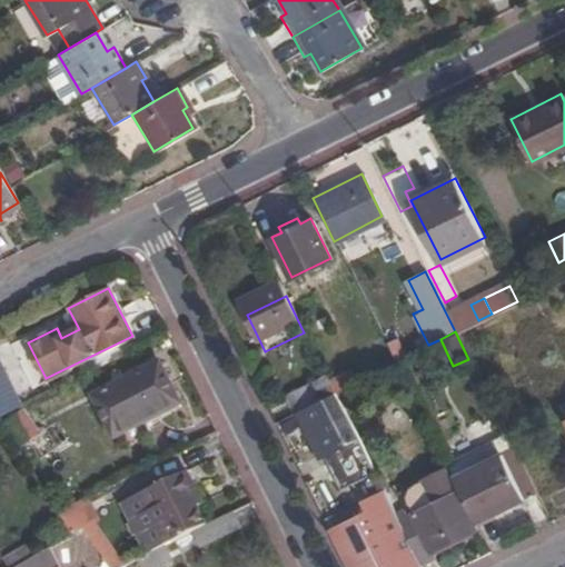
[(175,401),(154,360),(92,391),(112,433),(175,401)]
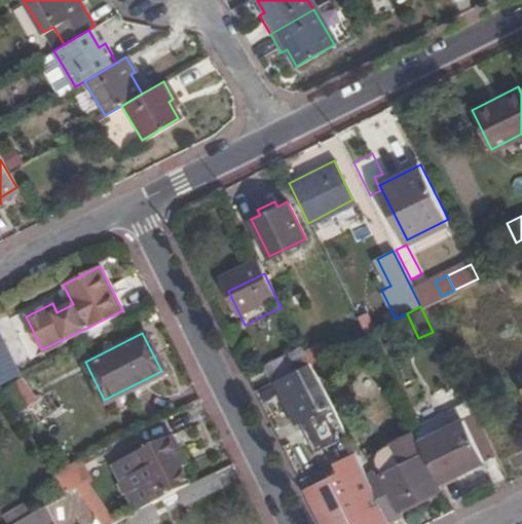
[(0,382),(19,373),(0,339),(0,382)]
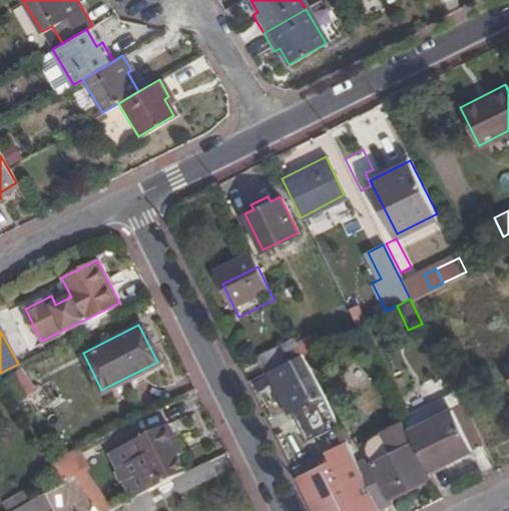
[(300,353),(321,343),(315,331),(294,341),(300,353)]
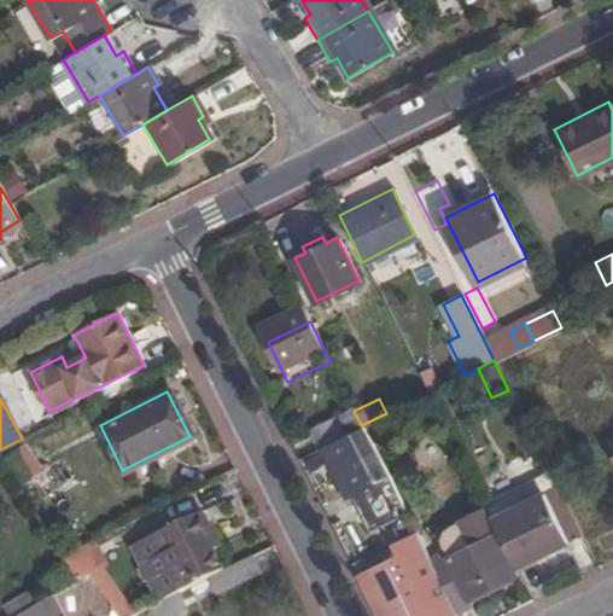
[(328,442),(361,425),(354,411),(351,406),(313,425),(322,445),(328,442)]
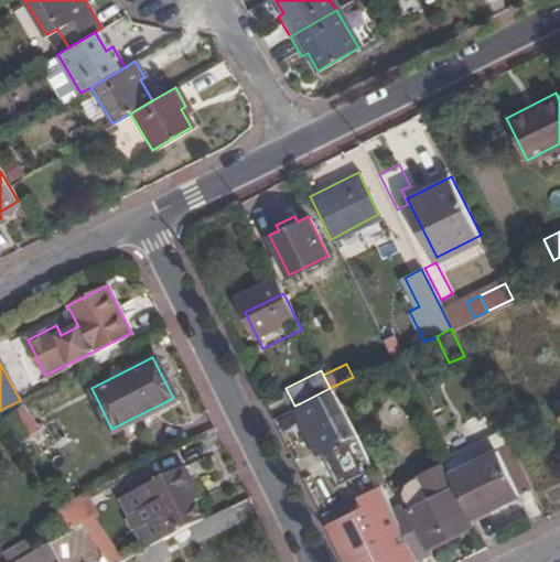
[(353,433),(330,388),(300,403),(325,454),(335,449),(331,440),(341,434),(342,439),(353,433)]
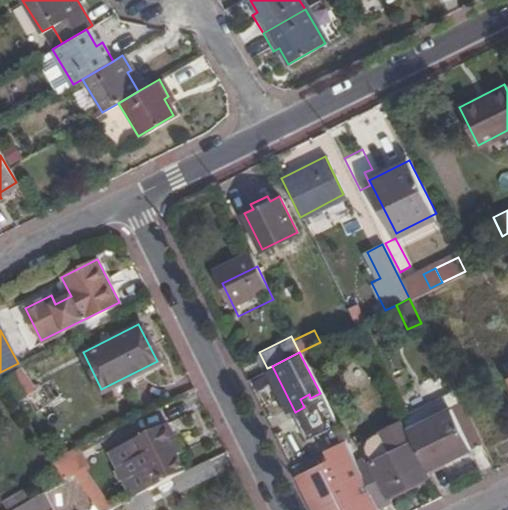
[(7,377),(26,400),(37,392),(18,368),(7,377)]
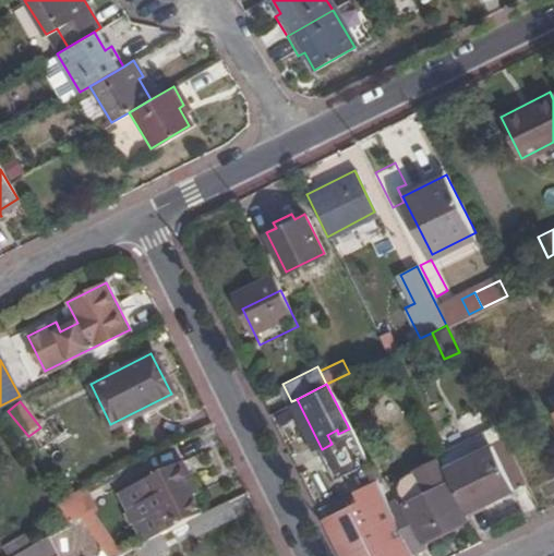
[(465,511),(522,480),(495,423),(481,430),(488,444),(442,466),(449,481),(465,511)]
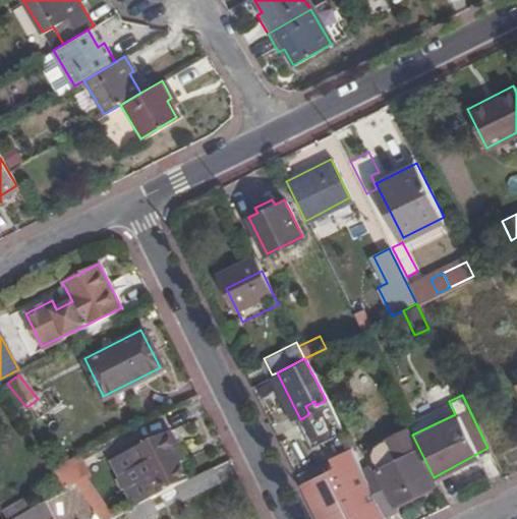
[(455,414),(449,401),(406,422),(408,427),(412,435),(455,414)]
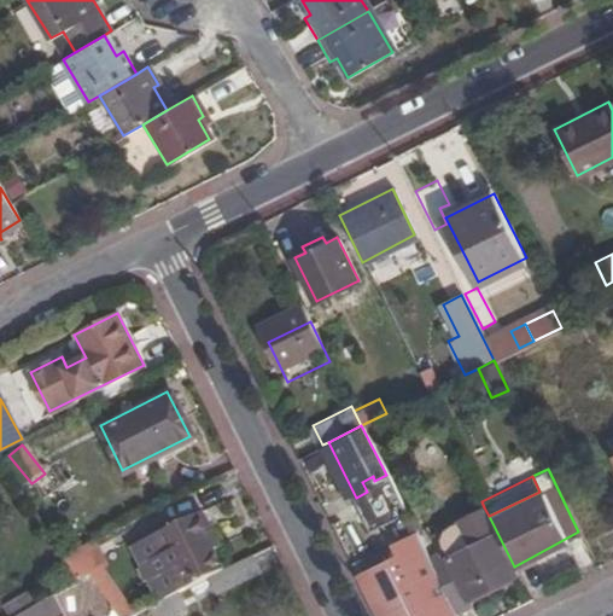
[(463,597),(515,571),(514,567),(497,533),(489,516),(484,507),(482,501),(480,500),(453,513),(454,516),(445,521),(441,524),(439,528),(437,534),(443,550),(445,556),(430,564),(453,610),(467,603),(463,597)]
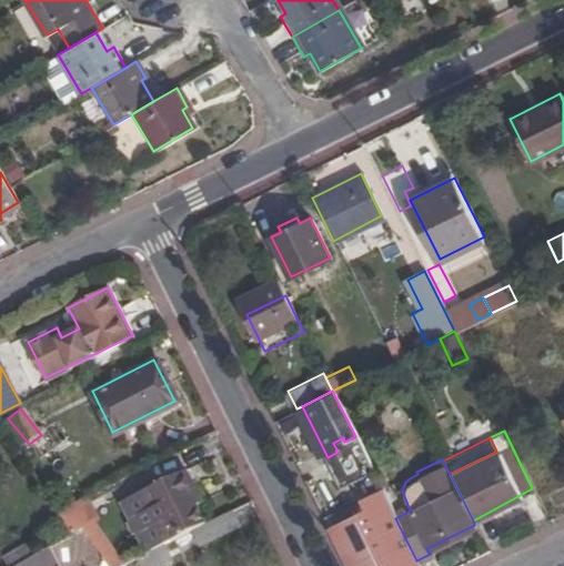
[(148,483),(172,532),(209,514),(201,497),(207,495),(190,462),(148,483)]
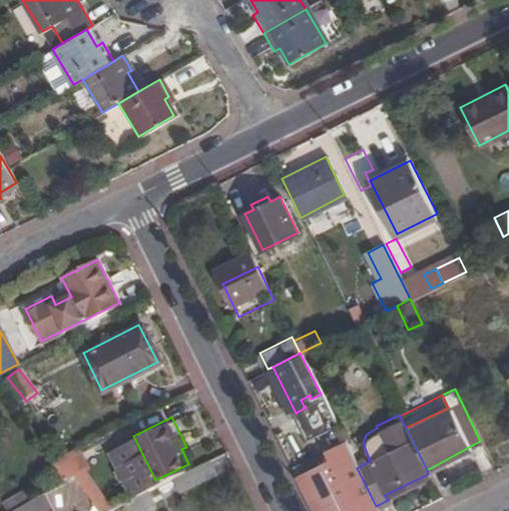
[(356,433),(343,439),(344,441),(352,457),(361,453),(364,459),(368,457),(356,433)]
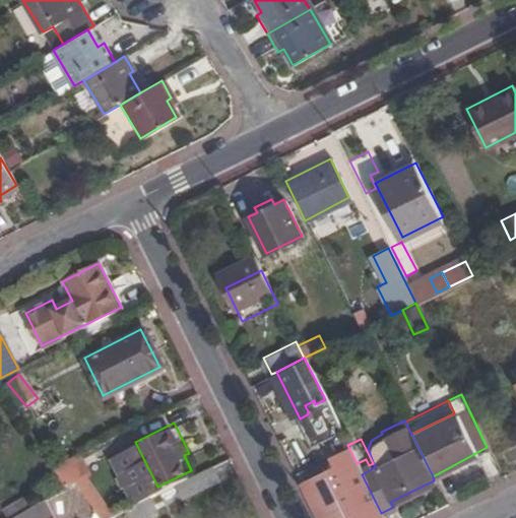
[(141,495),(157,487),(135,442),(117,451),(126,469),(129,467),(133,476),(132,476),(141,495)]
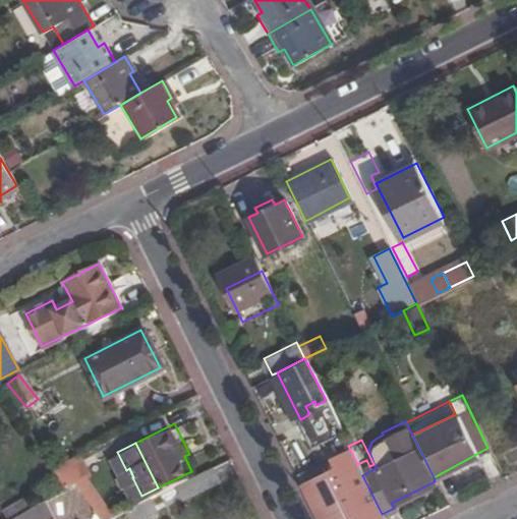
[(348,446),(347,443),(294,469),(296,474),(349,448),(348,446)]
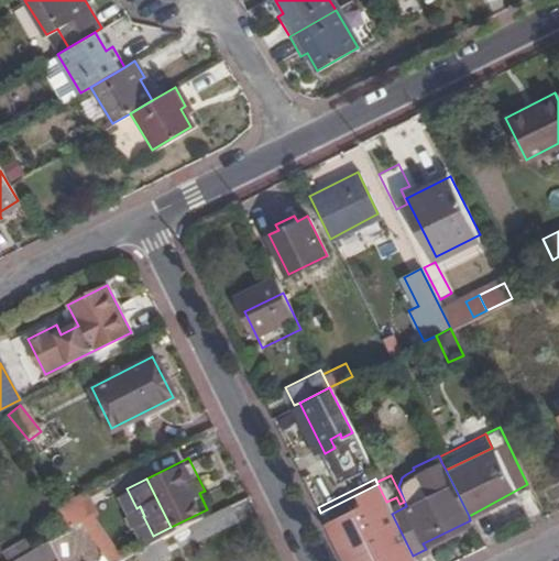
[(415,560),(413,556),(392,514),(386,502),(377,484),(320,513),(343,560),(415,560)]
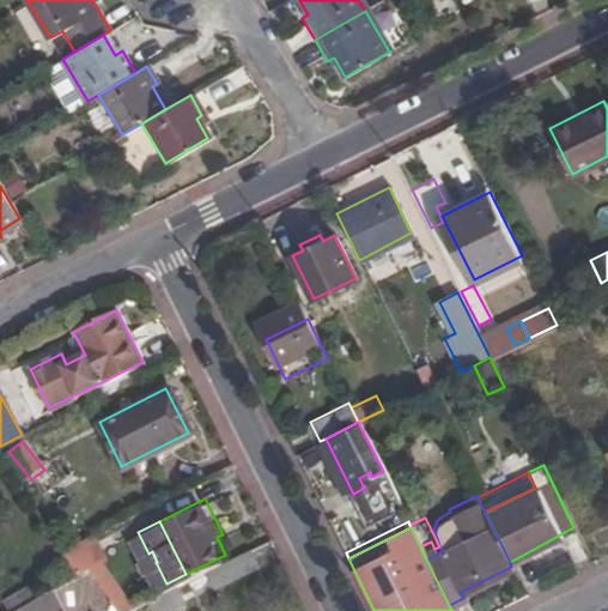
[(110,551),(99,530),(66,546),(81,567),(110,551)]
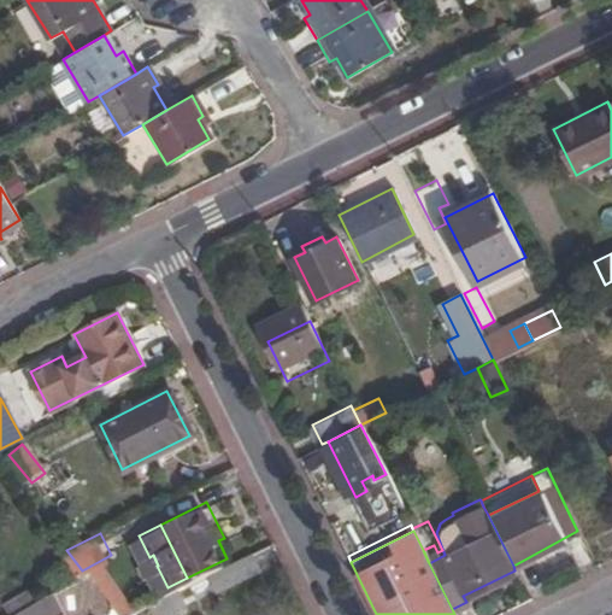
[(445,555),(442,550),(437,552),(434,545),(423,550),(429,563),(445,555)]
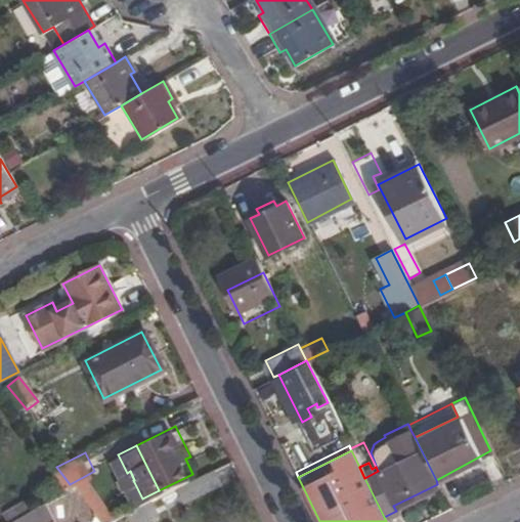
[(226,477),(220,466),(184,483),(189,495),(226,477)]
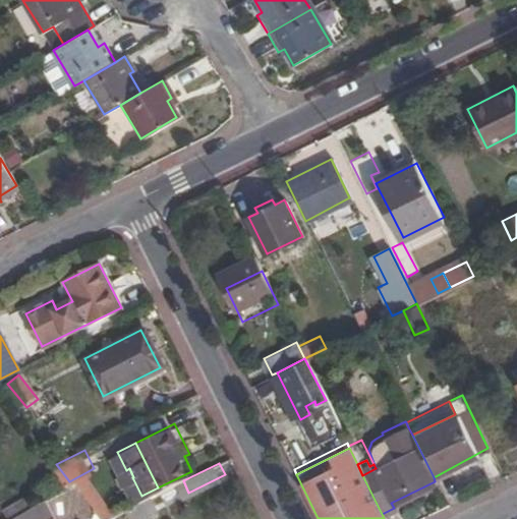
[(59,518),(70,513),(59,489),(44,499),(53,518),(59,518)]
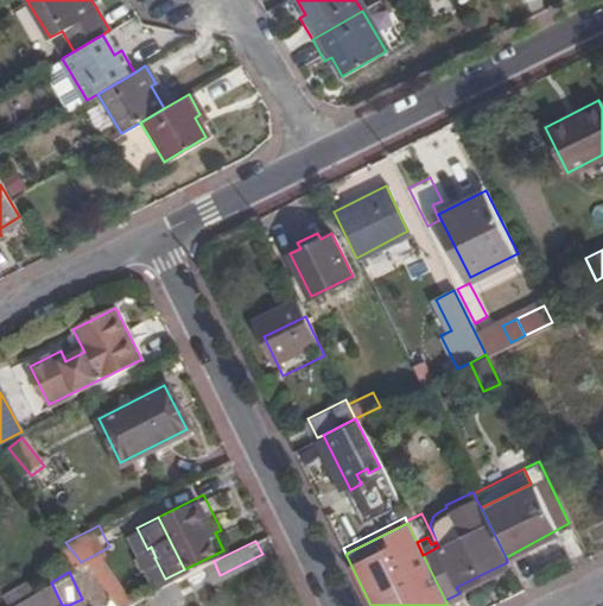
[(44,605),(62,605),(51,582),(10,605),(43,605),(45,605),(44,605)]
